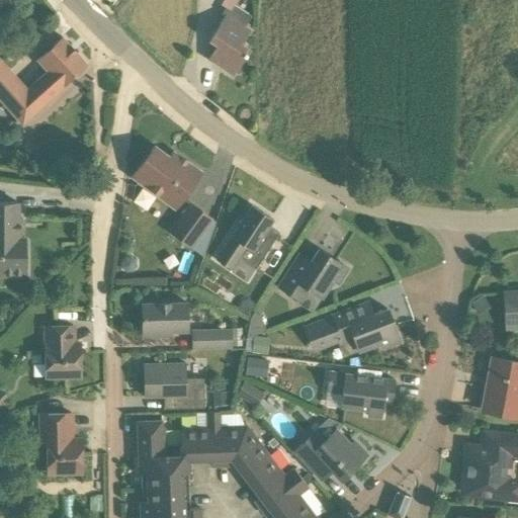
[(214,0),(230,9),(210,39),(219,45),(208,60),(234,76),(251,50),(242,45),(251,30),(245,26),(252,16),(234,4),(236,0),(214,0)]
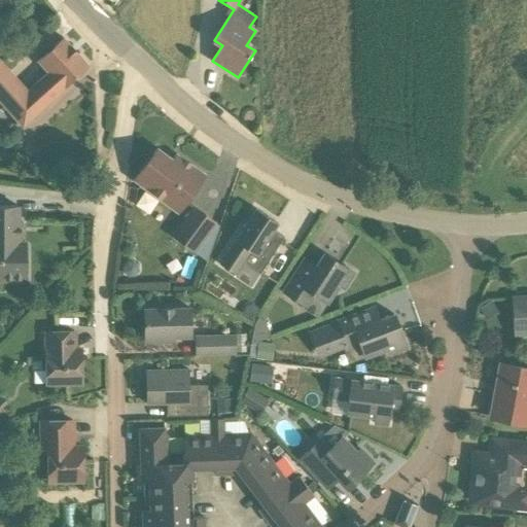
[(40,37),(27,48),(34,58),(47,46),(40,37)]
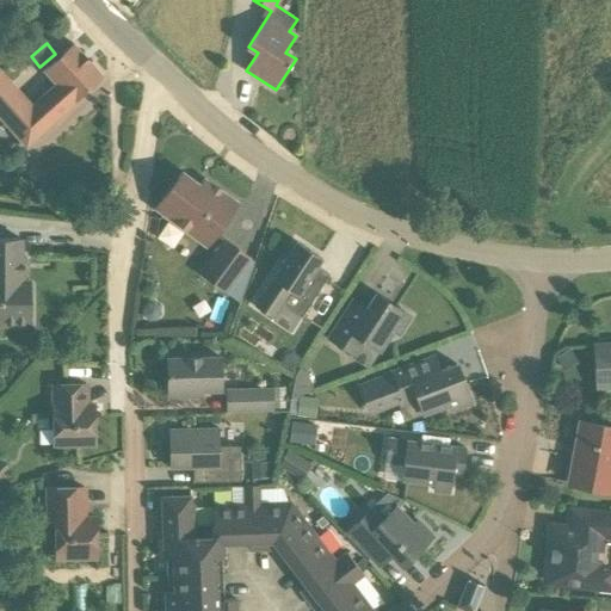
[(53,88),(32,107),(0,72),(0,115),(26,144),(30,141),(29,140),(28,141),(24,139),(35,129),(38,134),(103,76),(73,44),(45,71),(53,78),(49,80),(50,85),(53,88)]
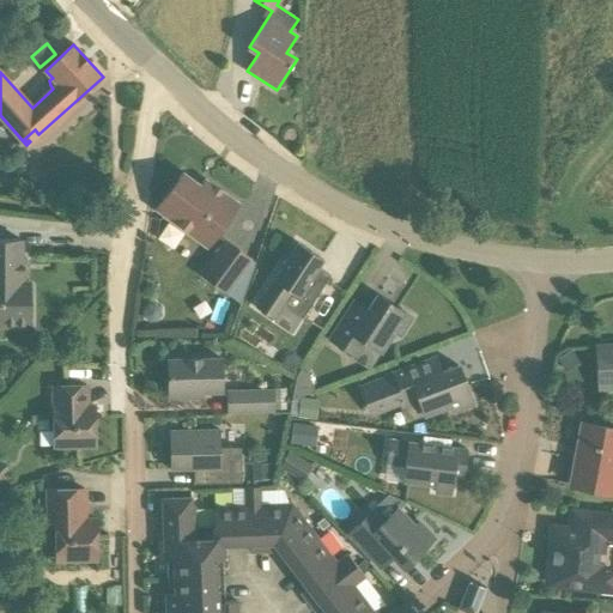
[(200,186),(183,173),(157,210),(207,248),(240,205),(205,180),(200,186)]
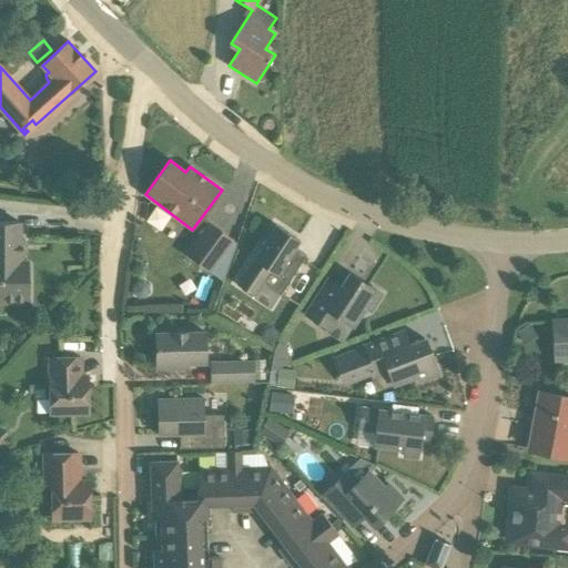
[(0,302),(29,303),(29,263),(20,263),(19,223),(0,222),(0,302)]
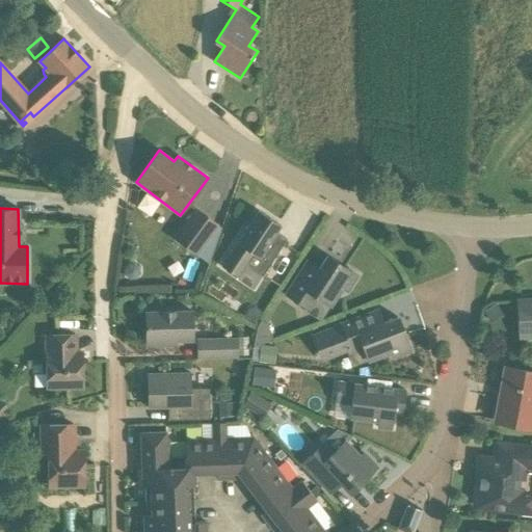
[(218,225),(195,210),(175,239),(196,255),(218,225)]
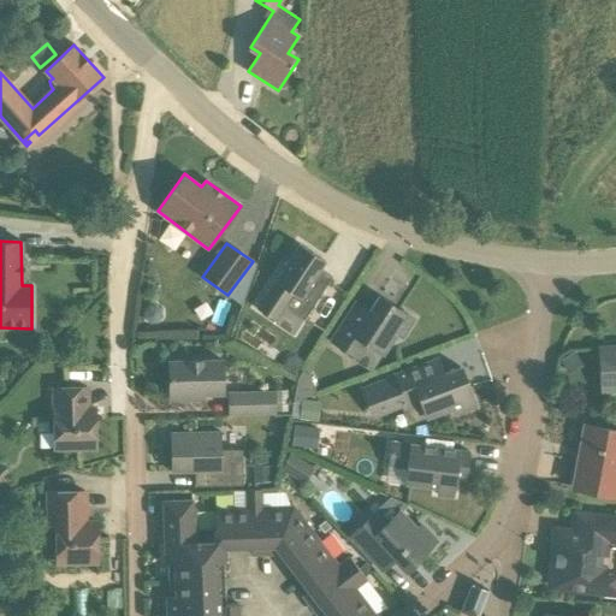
[(332,278),(320,270),(325,261),(300,244),(258,309),(276,321),(284,307),(304,320),(332,278)]
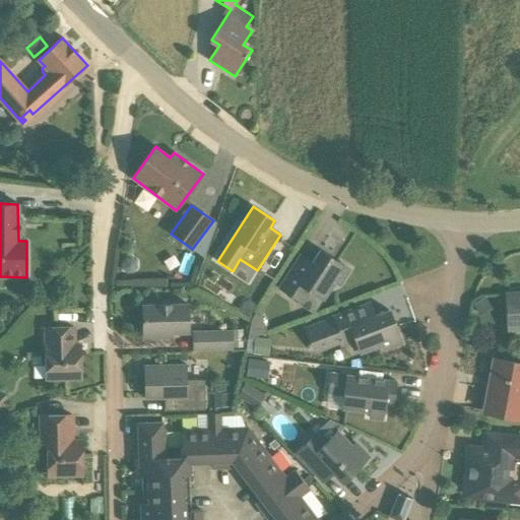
[(312,263),(300,256),(279,287),(303,303),(311,290),(324,300),(335,282),(340,285),(350,270),(320,250),(312,263)]
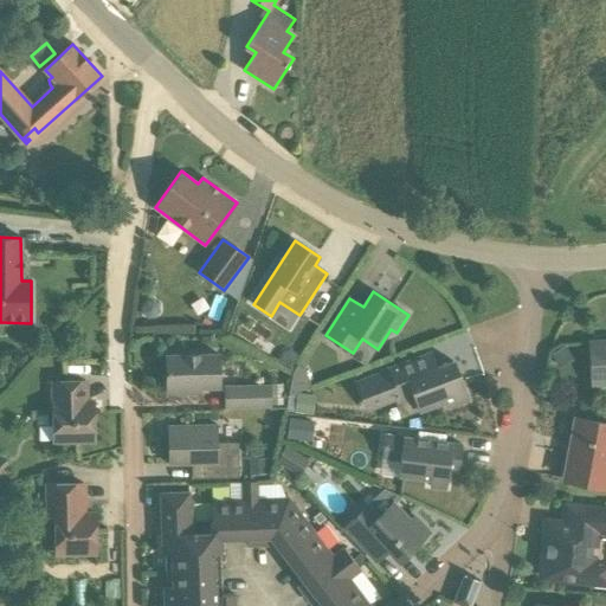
[(143,314),(148,318),(155,318),(160,313),(160,307),(154,302),(147,302),(143,308),(143,314)]
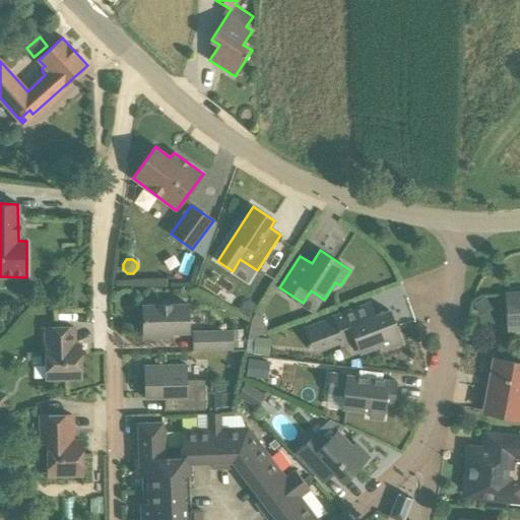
[(519,293),(507,295),(509,331),(519,330),(519,293)]
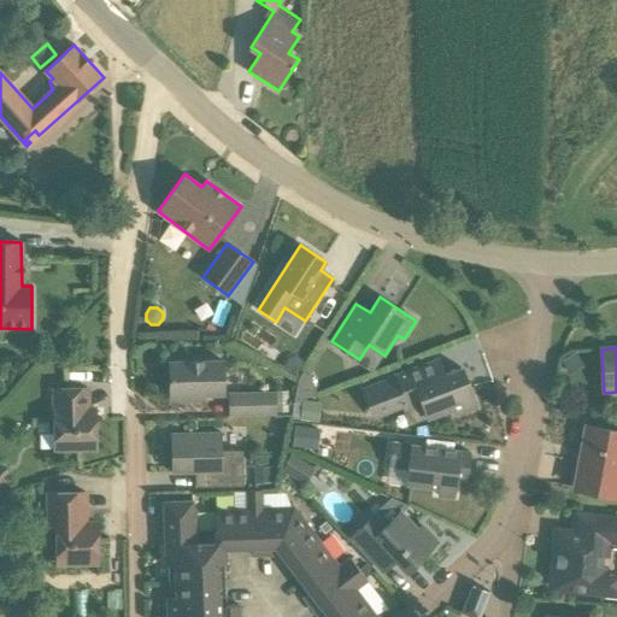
[(562,360),(568,371),(582,362),(576,352),(562,360)]
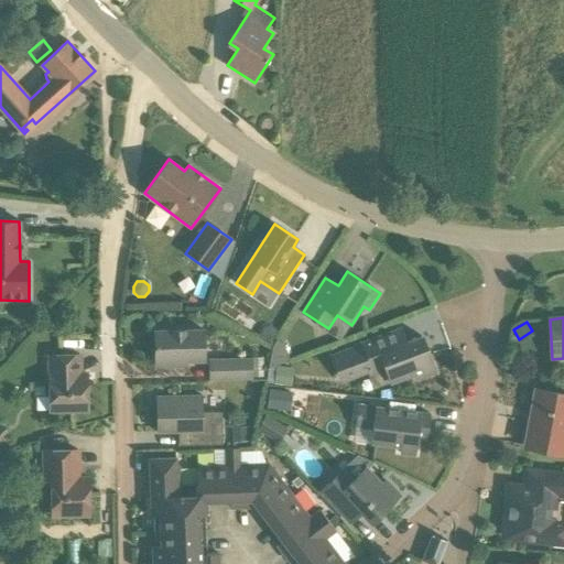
[(263,329),(259,336),(271,343),(278,331),(271,327),(263,329)]
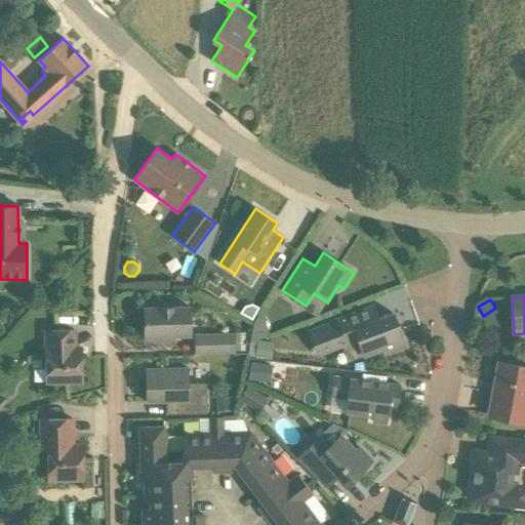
[(338,321),(310,331),(320,359),(360,344),(365,357),(386,349),(388,354),(405,348),(392,313),(377,319),(372,307),(338,319),(338,321)]
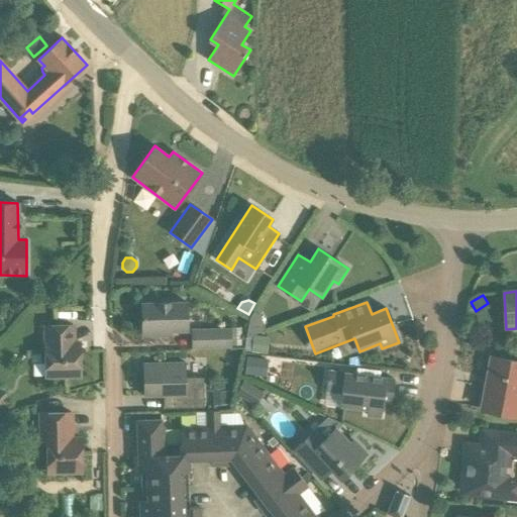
[(187,303),(141,304),(142,337),(171,336),(171,331),(187,331),(187,303)]
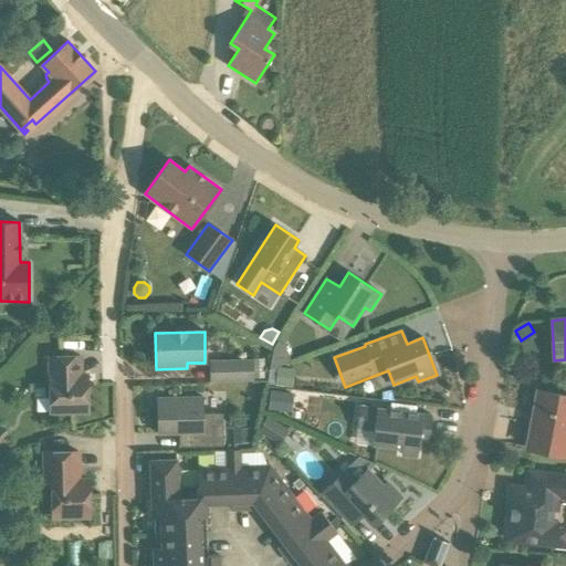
[(273,349),(270,370),(278,367),(292,363),(285,346),(278,342),(273,349)]
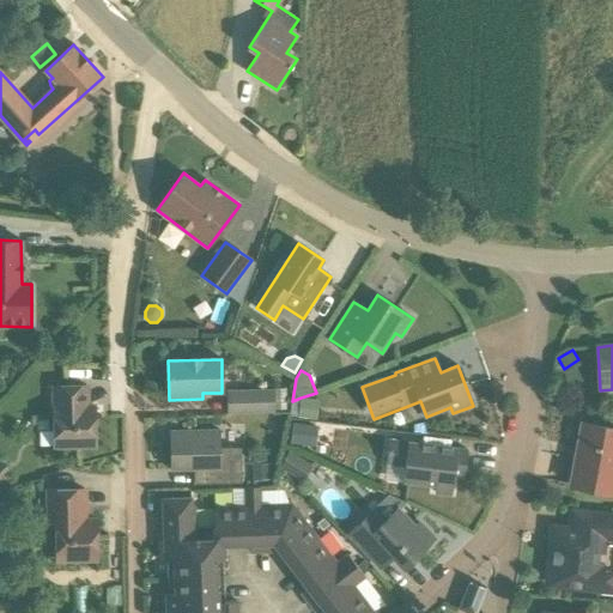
[(87,386),(54,387),(54,407),(54,448),(96,447),(95,406),(87,406),(87,386)]
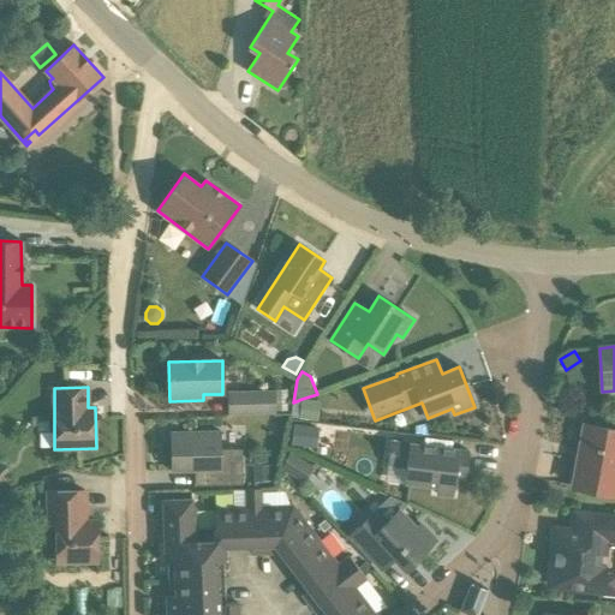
[(275,390),(251,392),(252,416),(276,415),(275,390)]
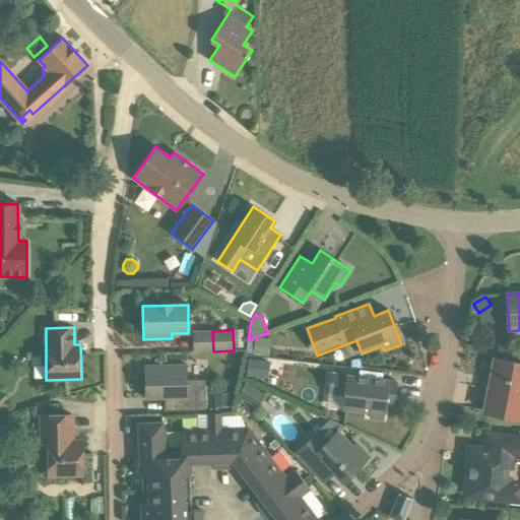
[(270,339),(255,337),(253,353),(268,355),(270,339)]
